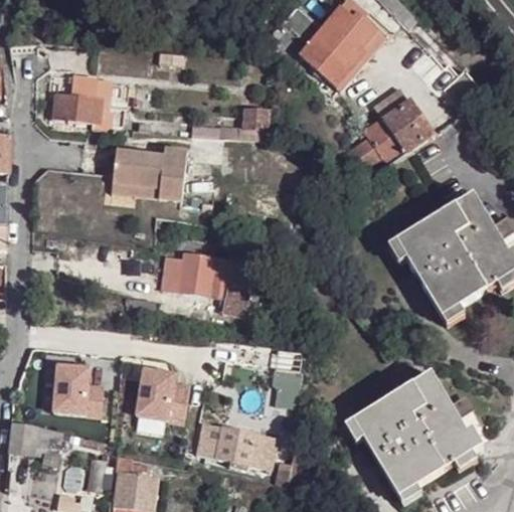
[(379,0),(411,32),(421,23),(399,0),(379,0)]
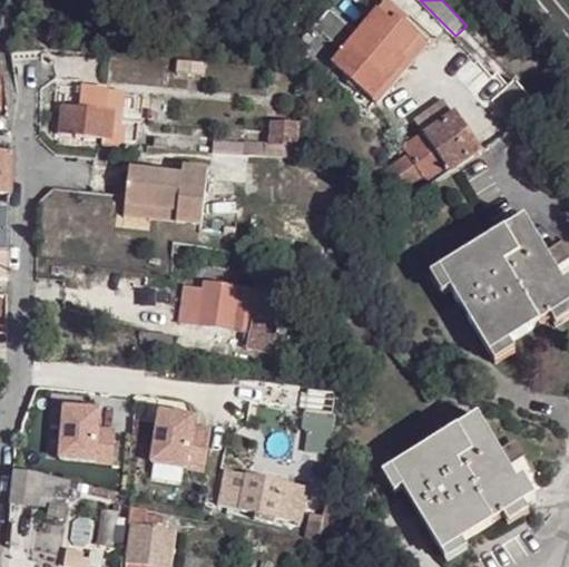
[(370,96),(404,58),(400,55),(418,38),(394,17),(390,21),(378,11),(332,61),(370,96)]
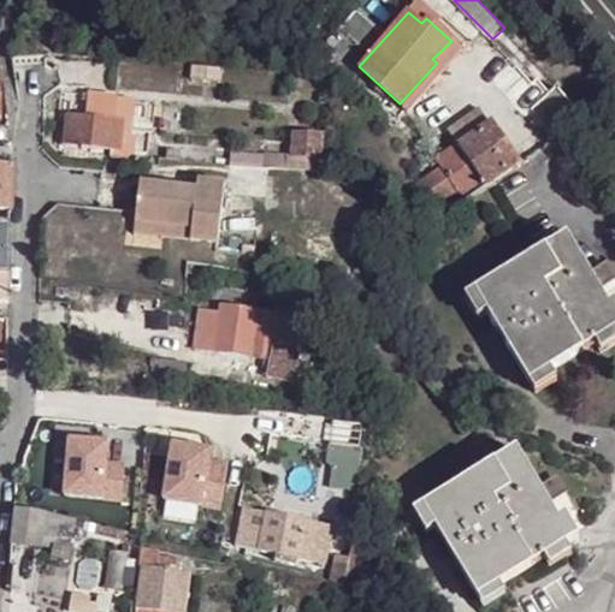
[(224,67),(194,64),(194,77),(223,81),(224,67)]
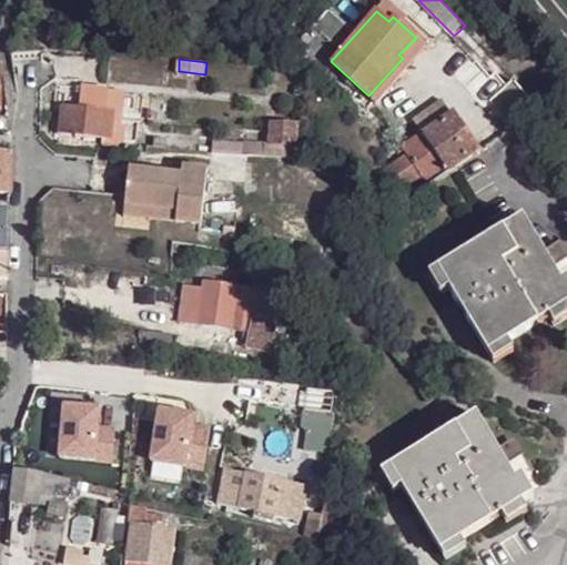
[(80,84),(78,106),(113,109),(119,109),(121,90),(80,84)]
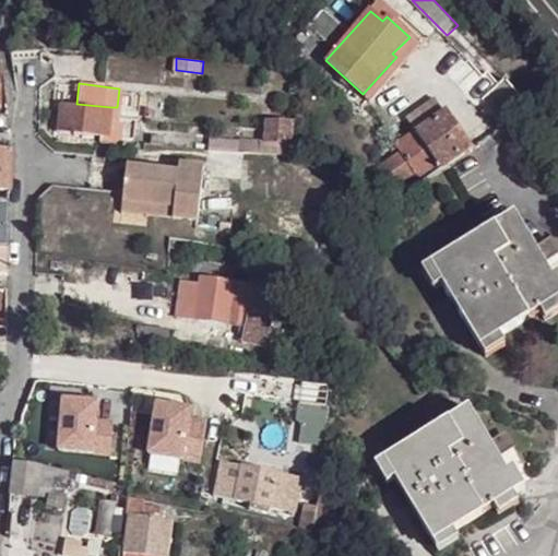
[(406,109),(417,123),(447,105),(437,91),(406,109)]
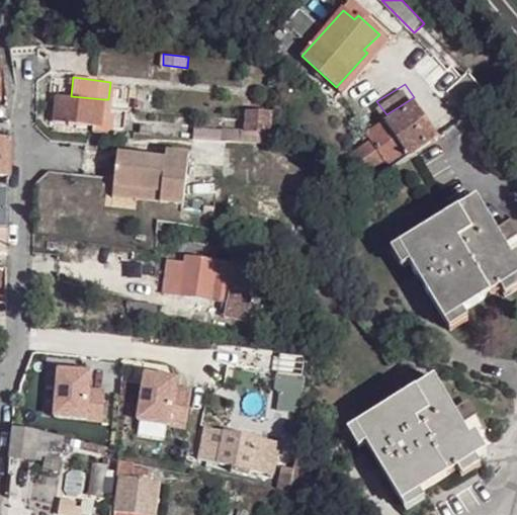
[(52,121),(100,125),(103,99),(71,96),(56,95),(52,121)]
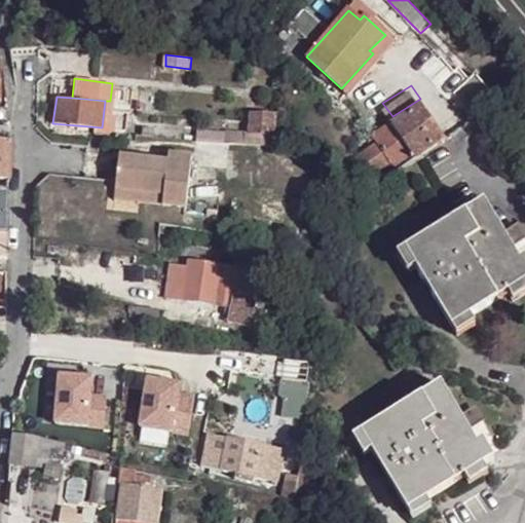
[(420,99),(392,116),(375,127),(380,136),(354,151),(368,170),(391,153),(396,158),(412,148),(414,151),(443,134),(420,99)]
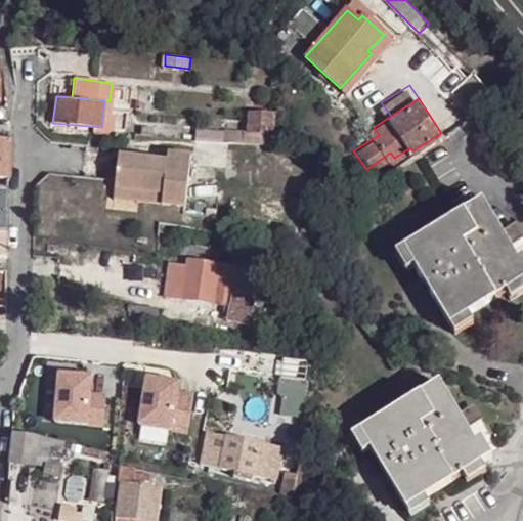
[(110,100),(104,100),(101,127),(102,130),(111,132),(113,128),(113,109),(110,107),(110,100)]
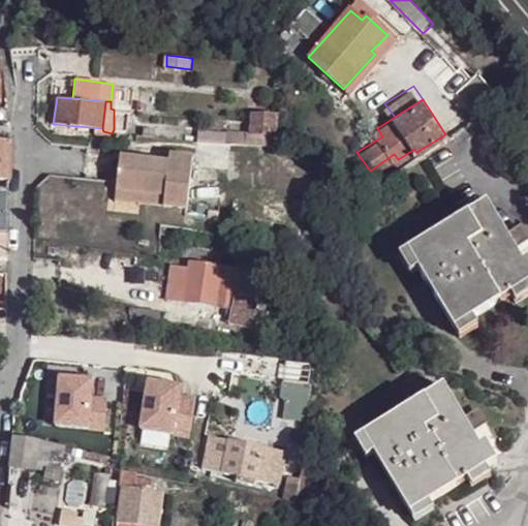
[(114,110),(114,129),(126,129),(127,112),(114,110)]
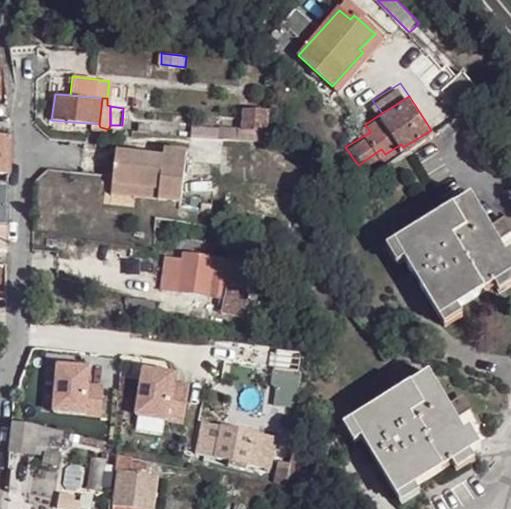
[(245,111),(243,129),(252,131),(266,131),(266,111),(245,111)]
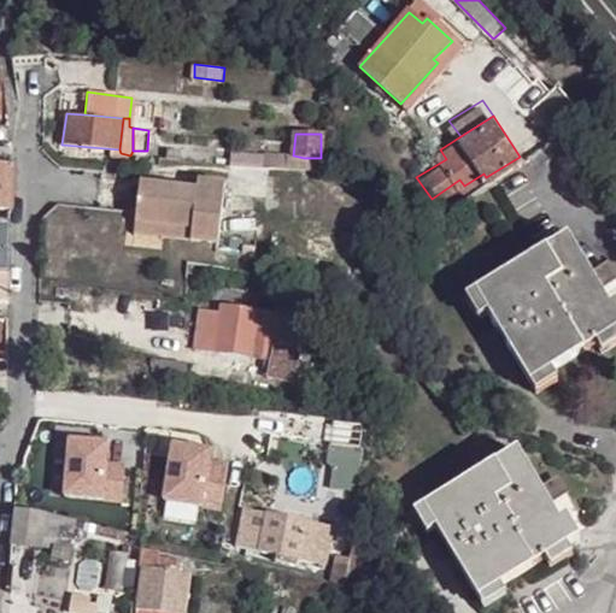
[(168,159),(182,160),(183,152),(169,149),(168,159)]
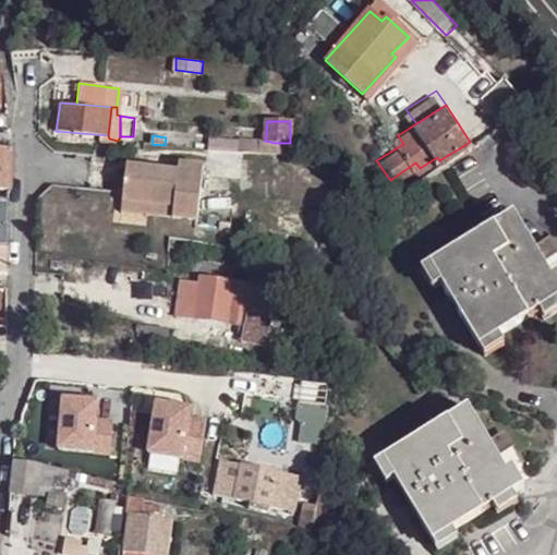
[(209,139),(208,149),(237,153),(237,139),(209,139)]
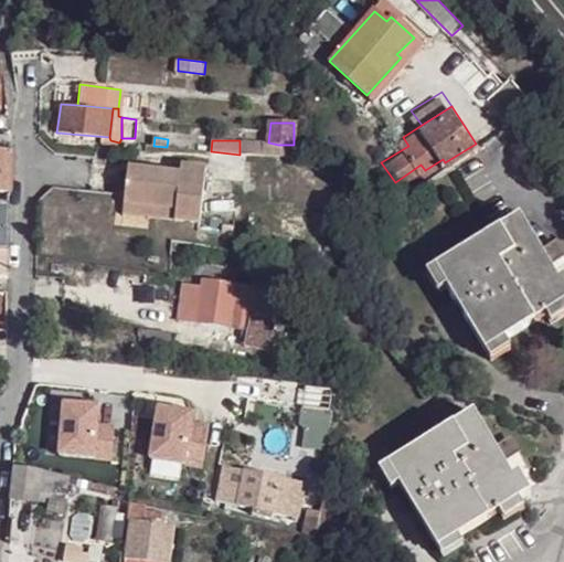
[(240,140),(240,155),(245,155),(262,157),(264,144),(240,140)]
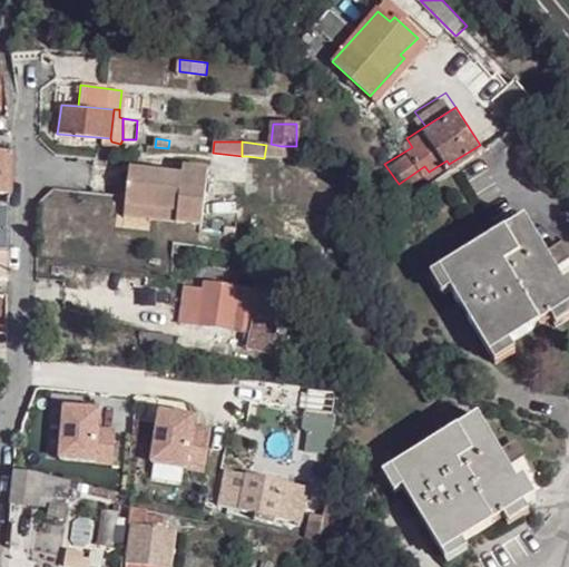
[(271,144),(266,145),(264,158),(280,159),(281,146),(271,144)]
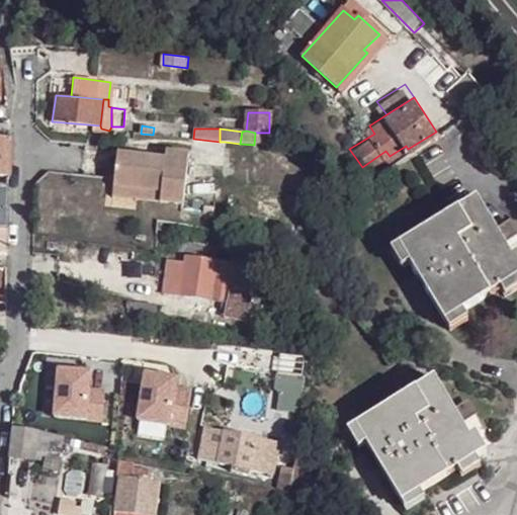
[(267,147),(269,133),(255,133),(254,145),(267,147)]
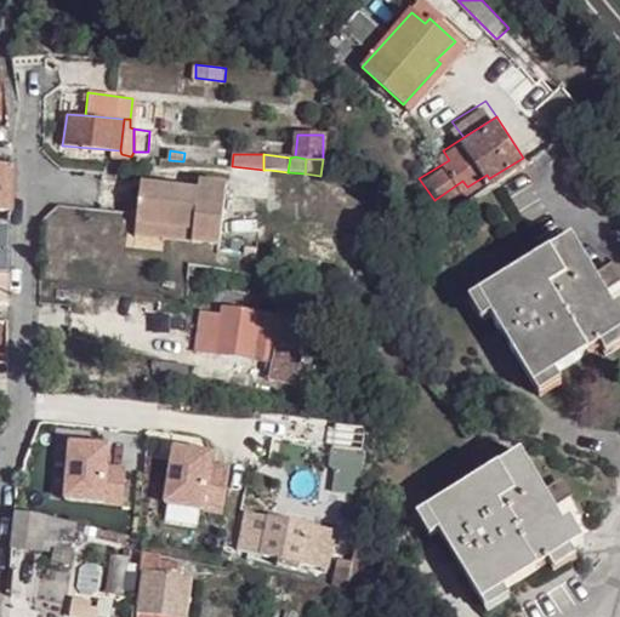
[(487,175),(467,187),(470,192),(489,178),(487,175)]
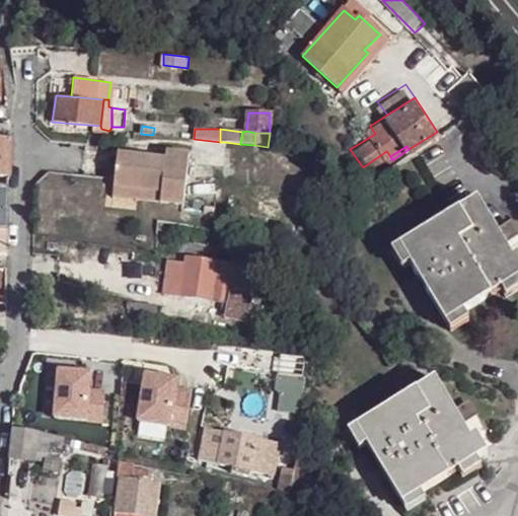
[(154,151),(153,158),(162,159),(163,152),(154,151)]
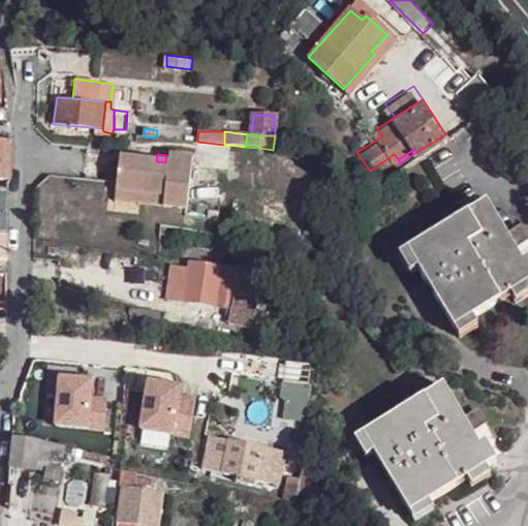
[(156,161),(117,157),(113,190),(162,196),(161,207),(185,211),(189,158),(166,155),(165,162),(156,161)]
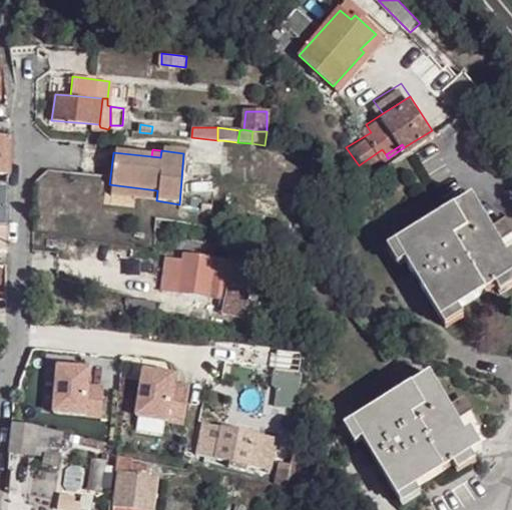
[(109,184),(108,194),(156,200),(157,190),(109,184)]
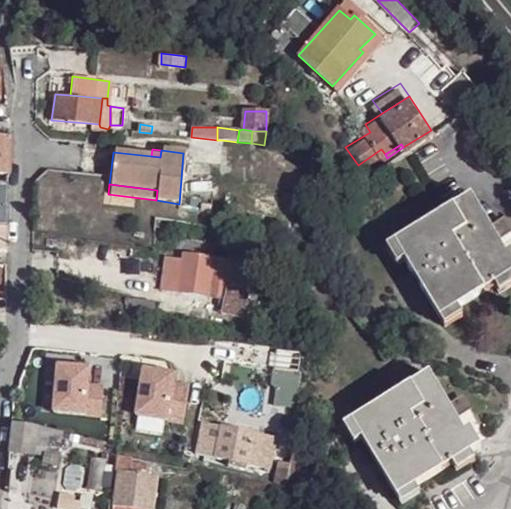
[(491,225),(473,196),(398,239),(406,257),(444,317),(459,306),(497,282),(510,272),(510,249),(507,252),(500,239),(491,225)]
